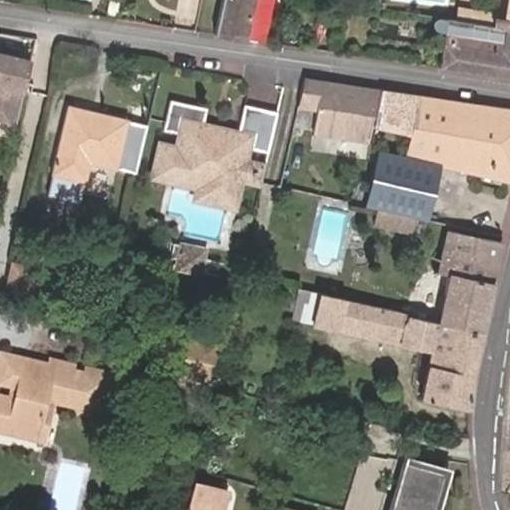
[(223,0),(217,33),(249,38),(256,0),(223,0)]
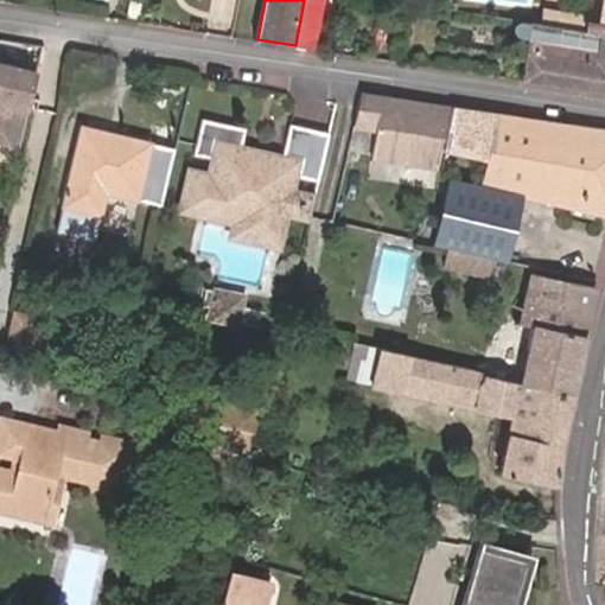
[(304,0),(295,45),(310,48),(319,0),(304,0)]
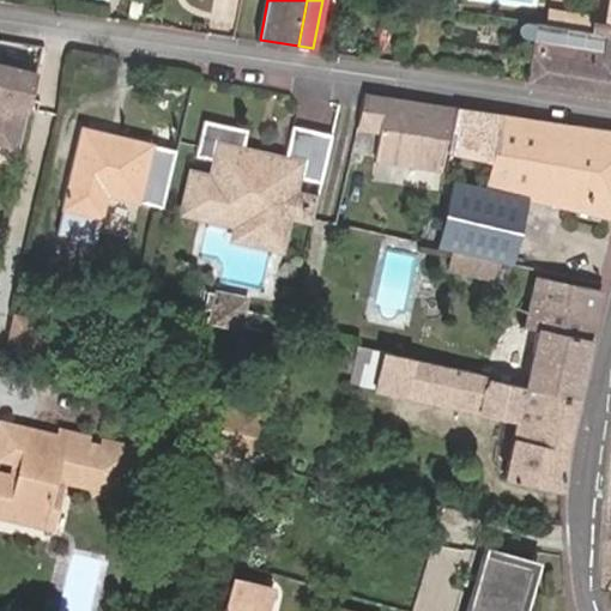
[(610,0),(608,0),(605,22),(596,19),(593,31),(610,34),(610,0)]
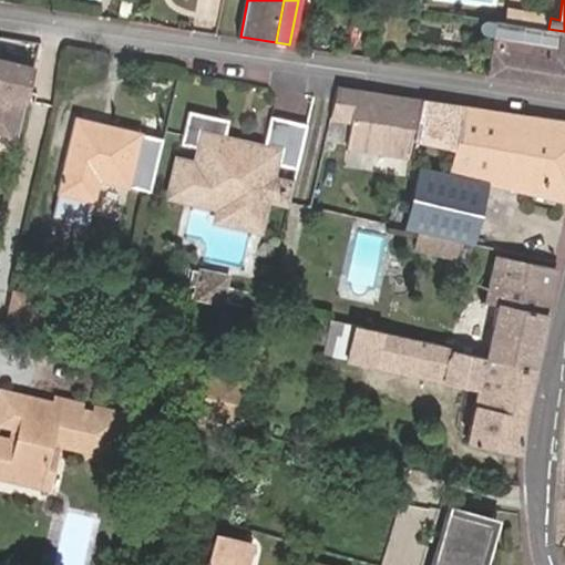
[(564,31),(548,29),(496,21),(488,74),(564,85),(564,31)]
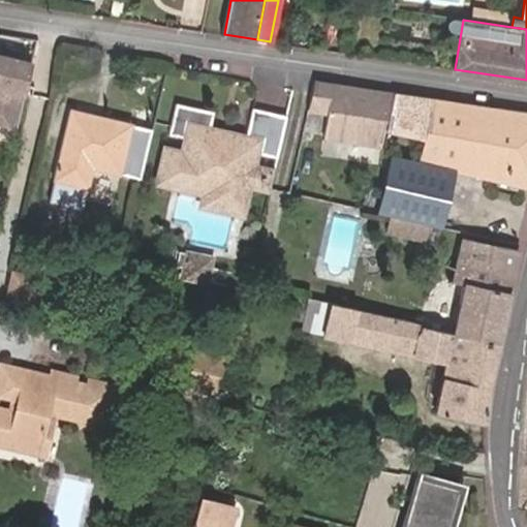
[(0,122),(20,127),(27,95),(34,64),(0,56),(0,122)]
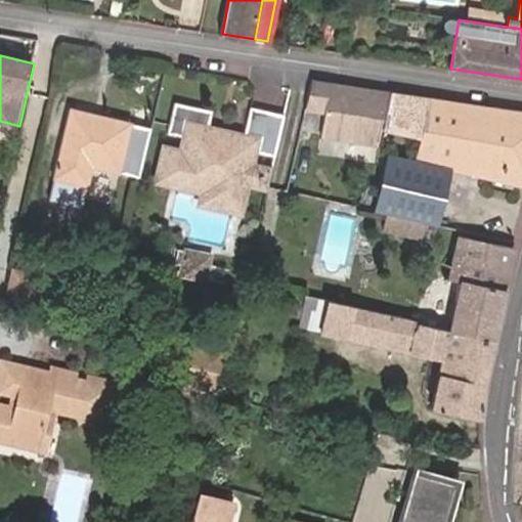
[(327,112),(331,84),(313,81),(307,110),(327,112)]
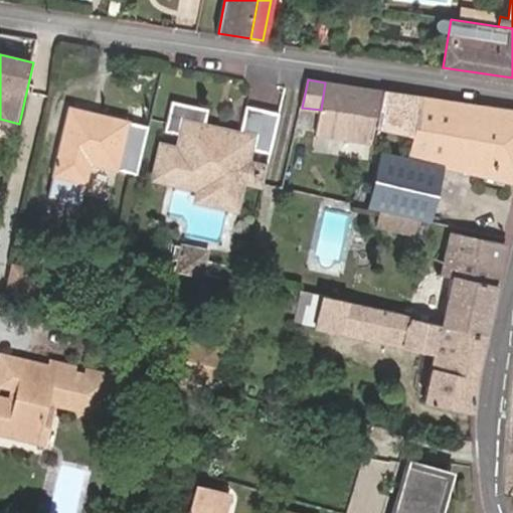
[(377,128),(384,92),(325,82),(321,110),(317,135),(374,143),(377,128)]
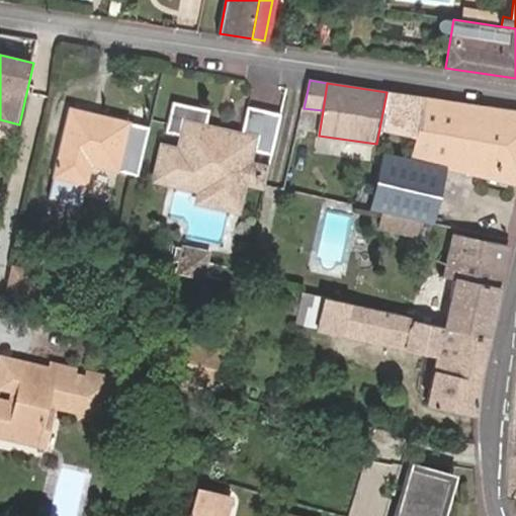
[(515,111),(387,92),(379,129),(418,136),(412,160),(383,153),(382,156),(378,173),(371,206),(436,221),(448,169),(515,184),(515,111)]
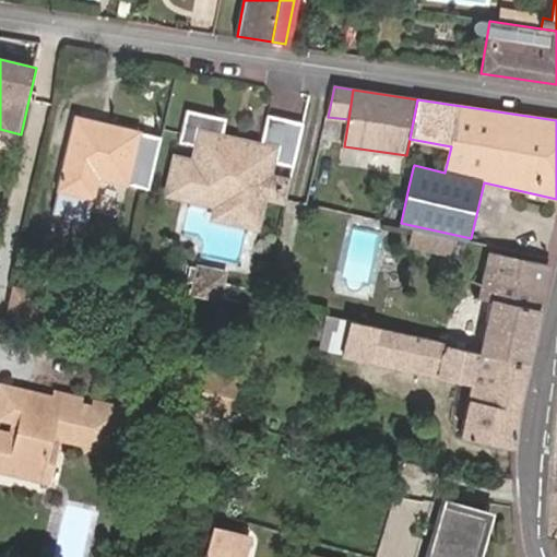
[(265,197),(283,119),(271,117),(264,149),(257,146),(249,150),(247,156),(230,154),(233,146),(227,140),(224,139),(228,119),(186,109),(178,142),(197,146),(192,161),(175,157),(166,194),(202,202),(205,191),(218,194),(217,201),(225,203),(230,212),(244,215),(253,209),(262,211),(265,197)]
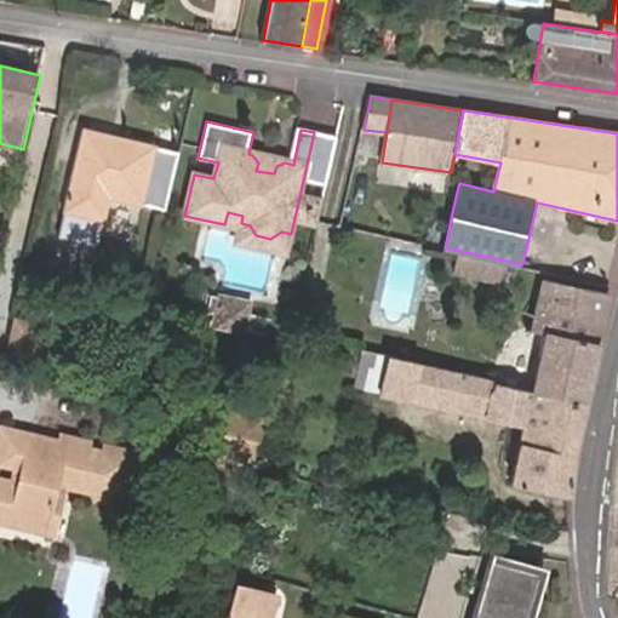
[(85,126),(67,204),(108,212),(113,198),(146,206),(159,146),(85,126)]
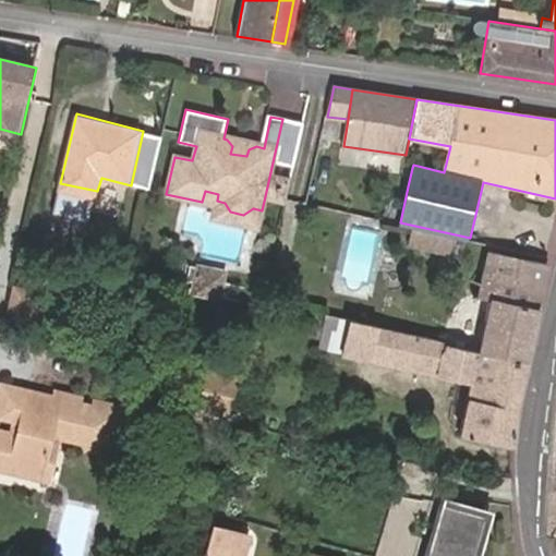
[(304,124),(282,119),(265,196),(287,202),(288,200),(289,195),(304,124)]
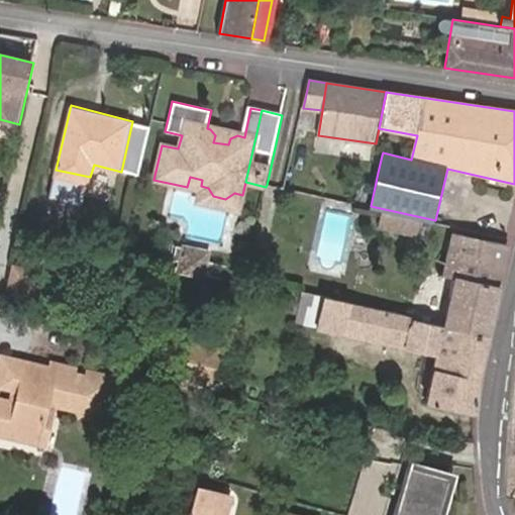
[(0,138),(15,142),(19,128),(0,123),(0,138)]
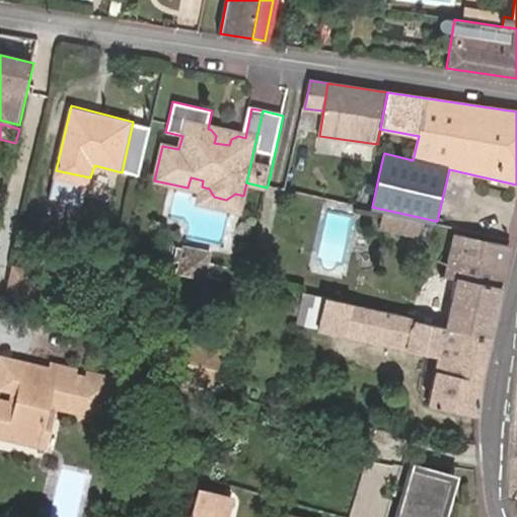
[(231,139),(238,136),(211,130),(216,136),(214,143),(229,145),(231,139)]
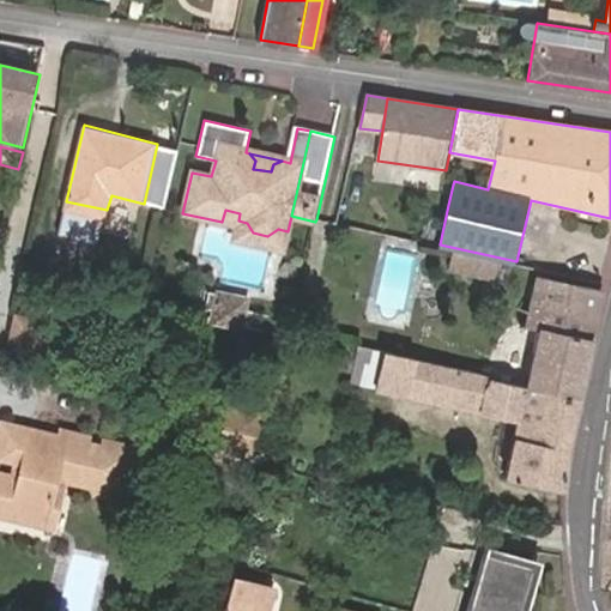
[(235,239),(283,249),(288,231),(278,229),(267,236),(253,233),(247,223),(239,221),(235,239)]
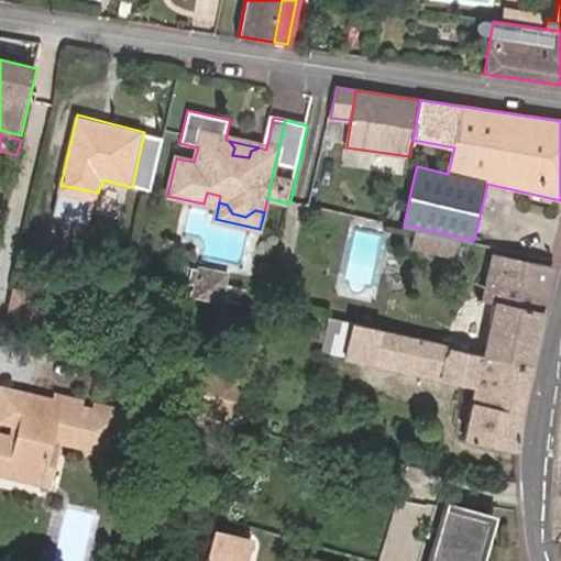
[(532,366),(556,267),(493,254),(482,298),(494,300),(482,355),(532,366)]
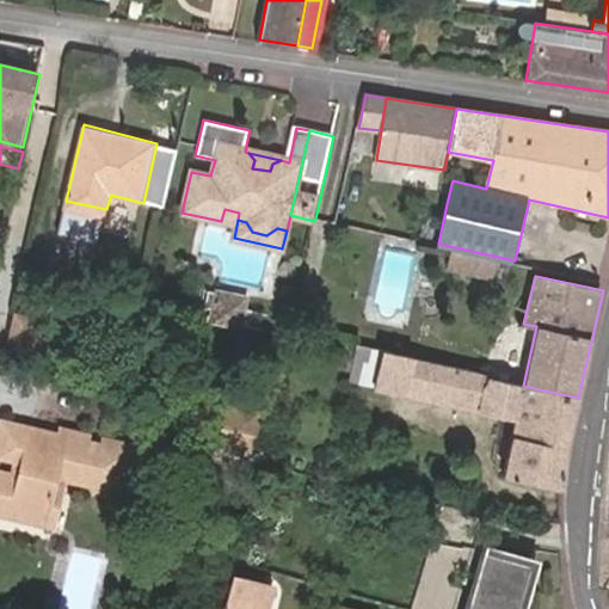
[(205,312),(217,314),(221,296),(210,294),(205,312)]
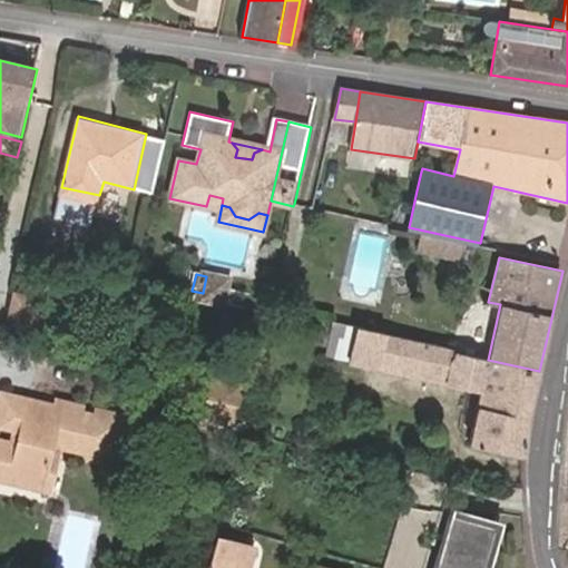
[(201,302),(222,306),(225,291),(227,281),(206,276),(203,293),(201,302)]
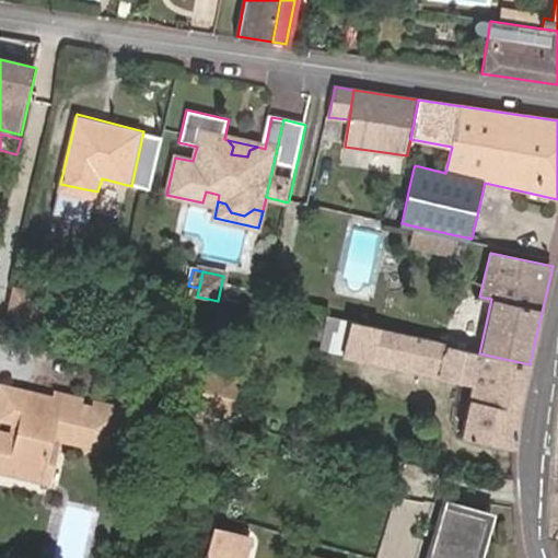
[(221,286),(218,301),(228,303),(231,288),(221,286)]
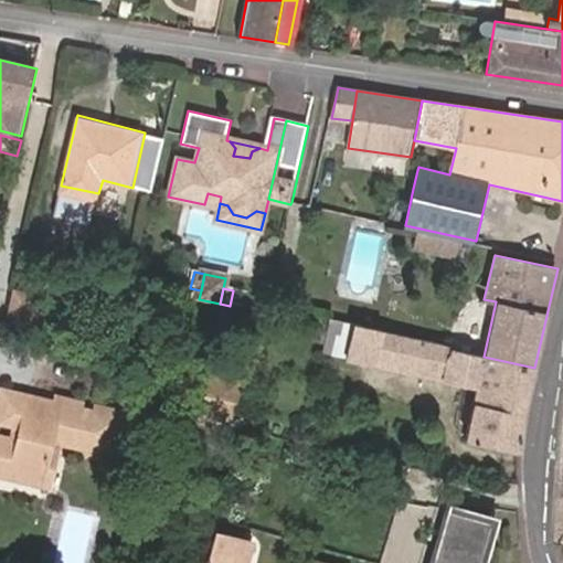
[(38,296),(18,291),(11,320),(31,326),(36,300),(38,296)]
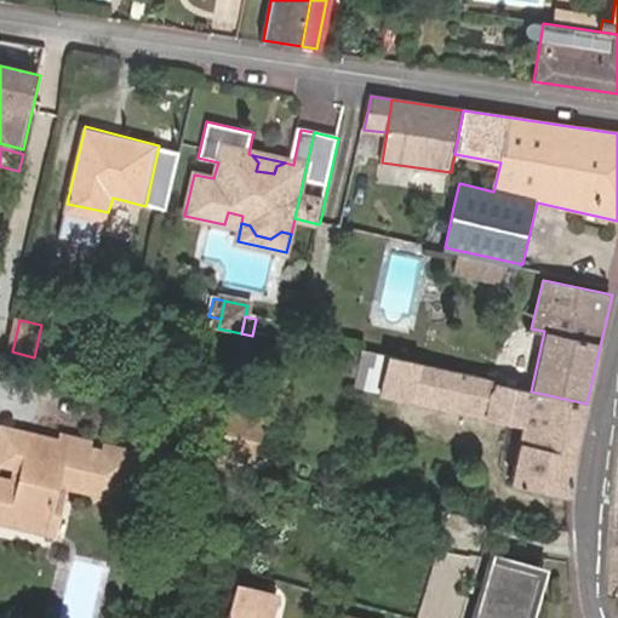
[(476,375),(352,348),(345,375),(358,378),(356,385),(382,390),(381,394),(526,427),(522,444),(574,456),(587,404),(531,392),(476,378),(476,375)]
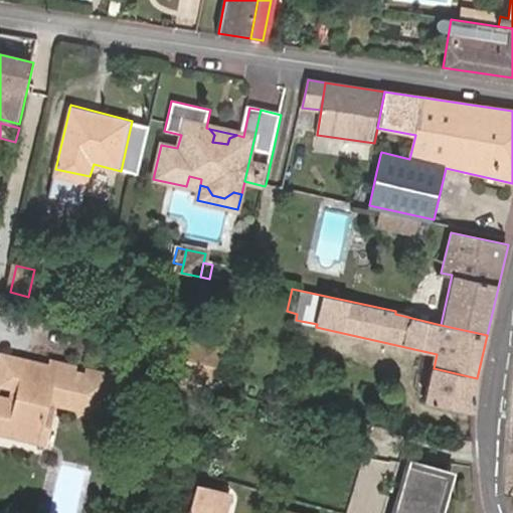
[(189,346),(182,376),(212,383),(219,353),(189,346)]
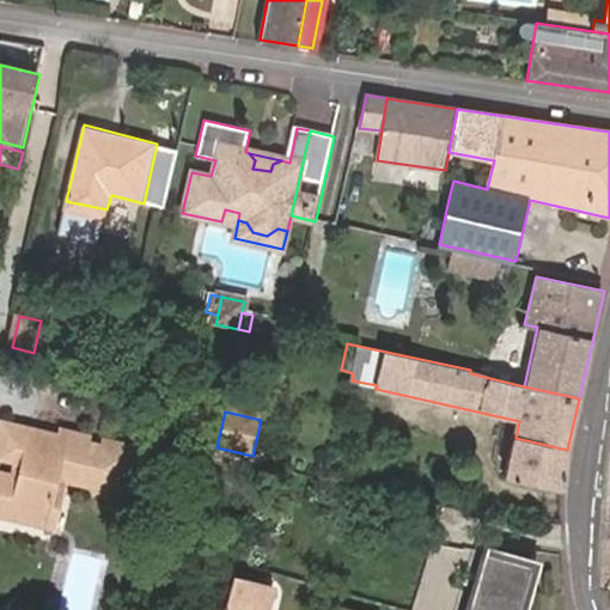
[(17,439),(23,440),(25,431),(0,425),(0,453),(1,455),(14,445),(17,439)]
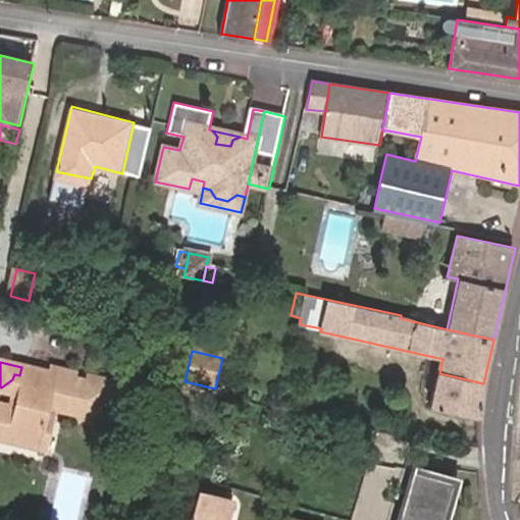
[(18,411),(30,369),(21,367),(19,375),(11,409),(18,411)]
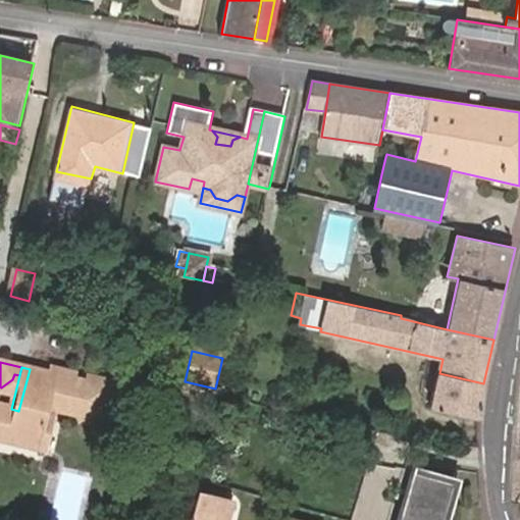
[(69,413),(84,416),(91,383),(78,379),(79,374),(56,369),(54,374),(30,369),(18,411),(11,409),(19,375),(14,374),(12,379),(1,387),(0,386),(0,433),(10,436),(9,444),(40,451),(49,409),(57,411),(69,413)]
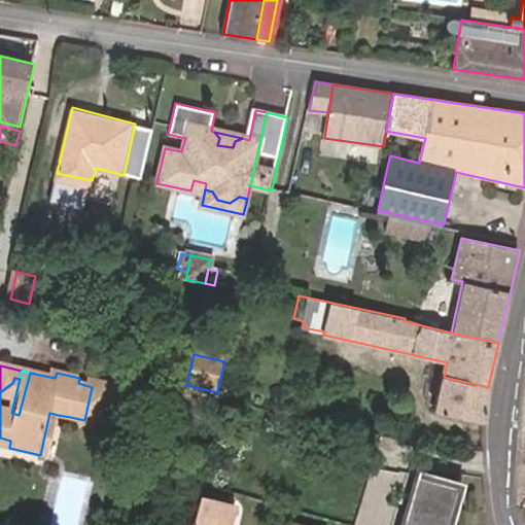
[(485,421),(488,387),(444,377),(435,411),(485,421)]
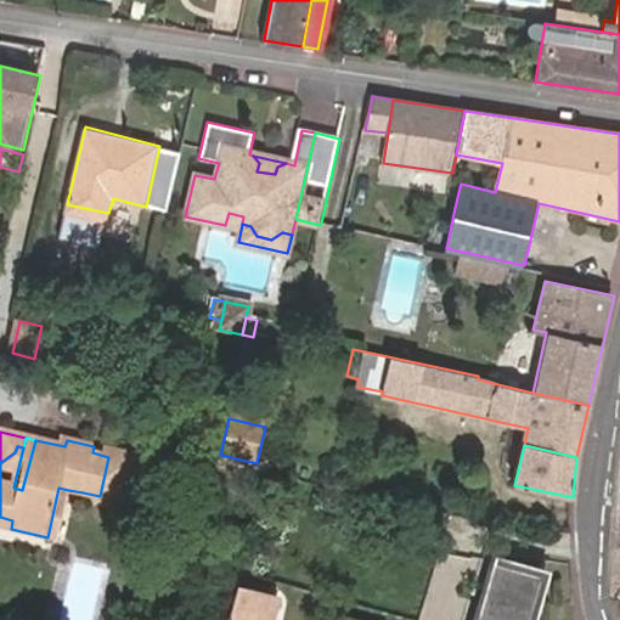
[(142,458),(110,451),(108,457),(100,496),(102,497),(113,486),(135,491),(142,458)]
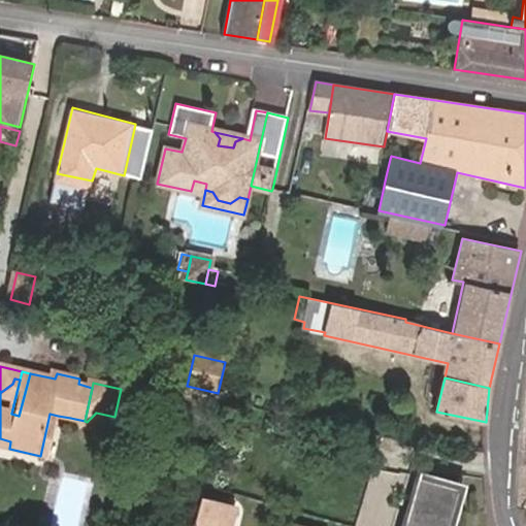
[(96,413),(87,422),(87,423),(86,429),(110,434),(114,417),(96,413)]
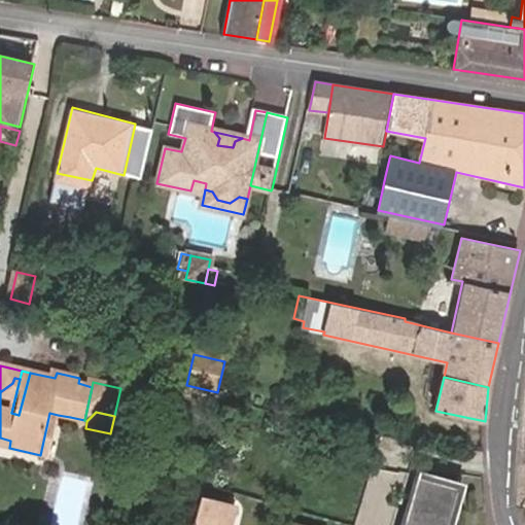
[(47,456),(58,415),(49,413),(40,455),(47,456)]
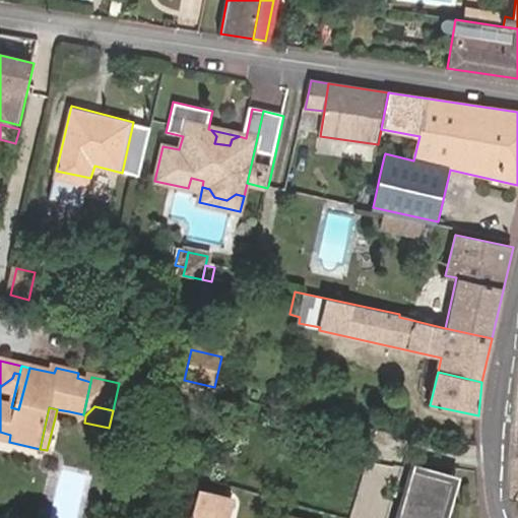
[(0,439),(9,442),(10,435),(0,432),(0,439)]
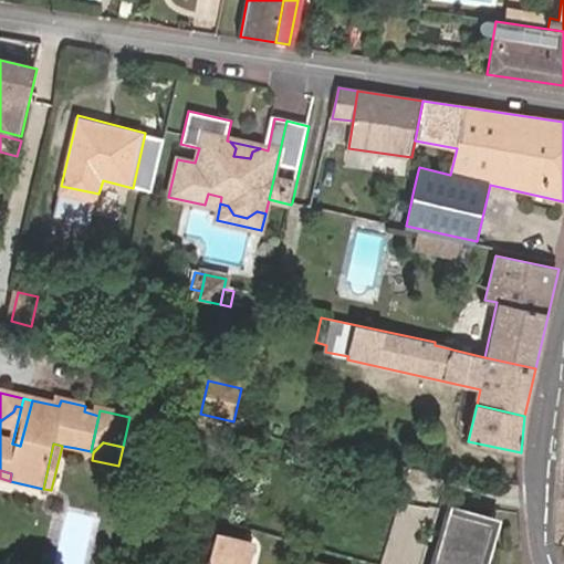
[(483,563),(497,523),(451,509),(434,563),(483,563)]
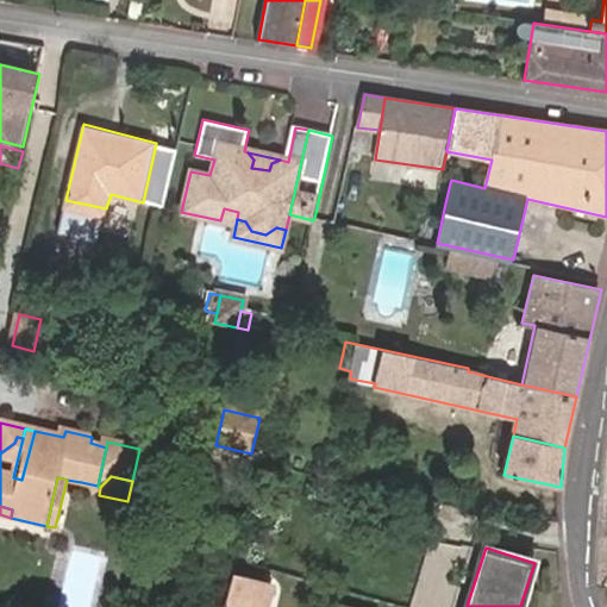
[(268,606),(273,586),(232,575),(224,606),(268,606)]
